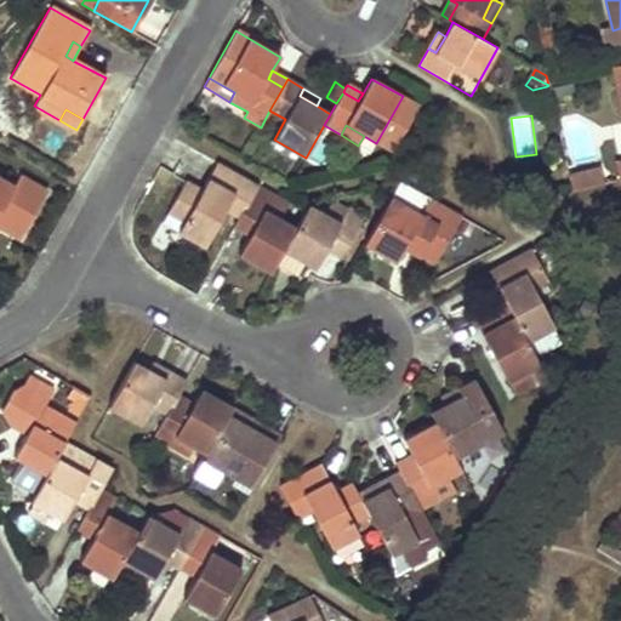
[(234,195),(248,203),(257,186),(217,163),(201,189),(186,181),(167,214),(183,222),(178,232),(205,248),(226,210),(234,195)]
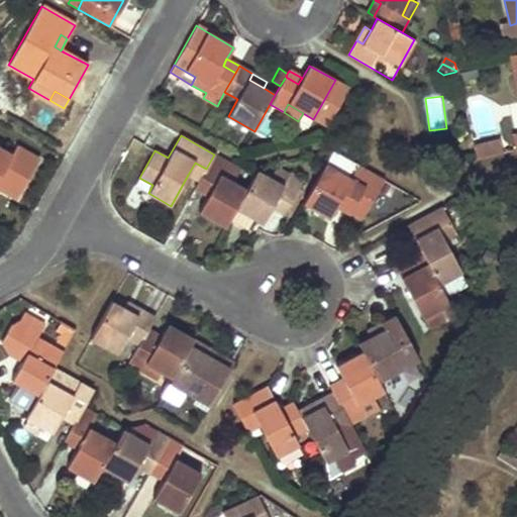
[(500,140),(474,146),(476,158),(503,153),(500,140)]
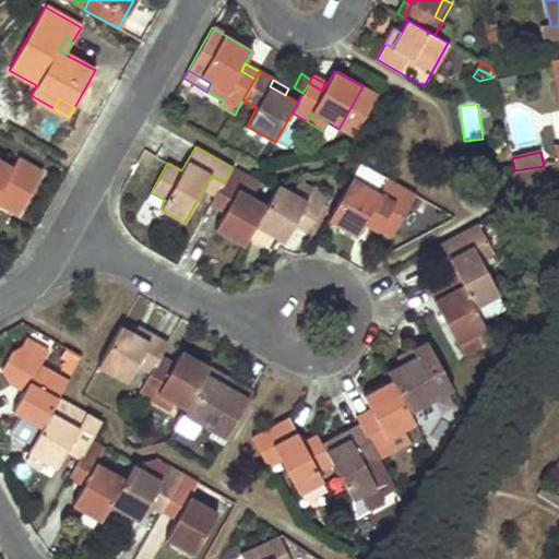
[(18,158),(11,168),(0,162),(0,203),(18,214),(42,173),(18,158)]
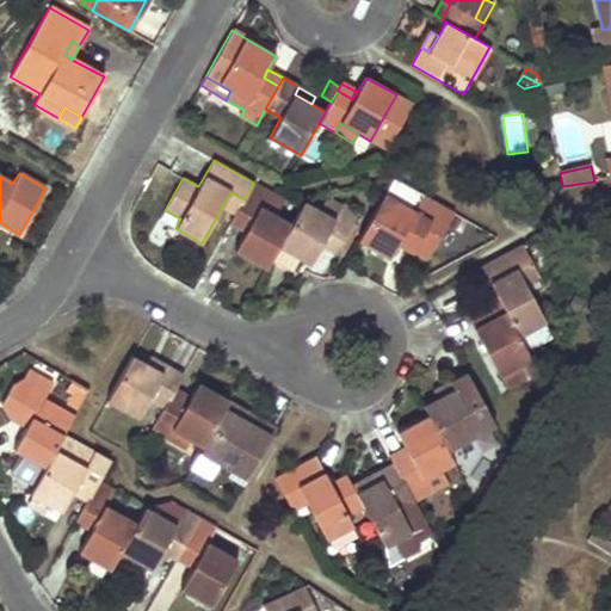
[(244,199),(235,215),(234,216),(250,224),(245,232),(234,251),(266,269),(278,247),(291,224),(273,215),(283,199),(253,183),(244,199)]
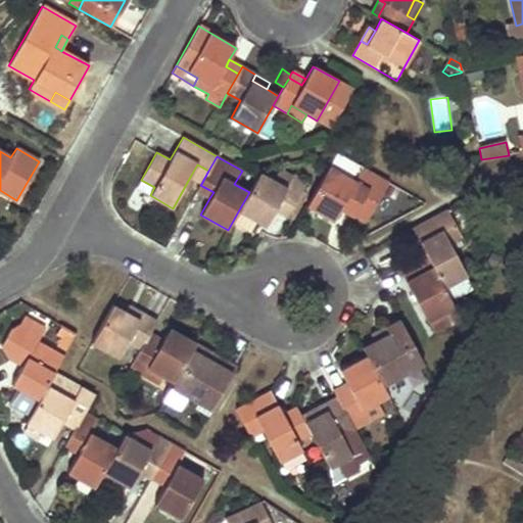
[(197,164),(190,177),(201,184),(208,171),(197,164)]
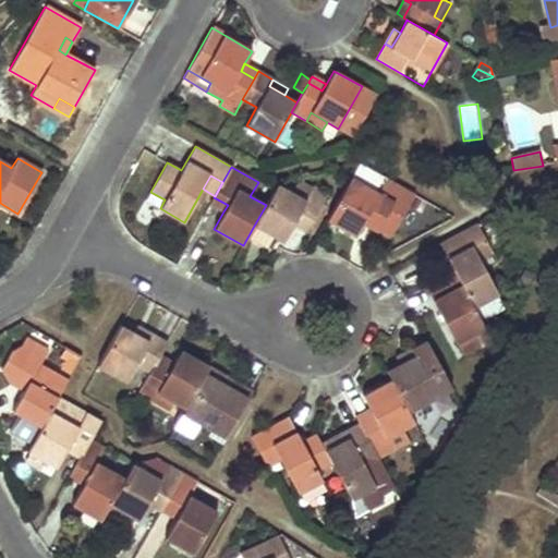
[(351,178),(327,220),(355,235),(362,222),(371,209),(398,225),(415,194),(387,179),(378,193),(351,178)]
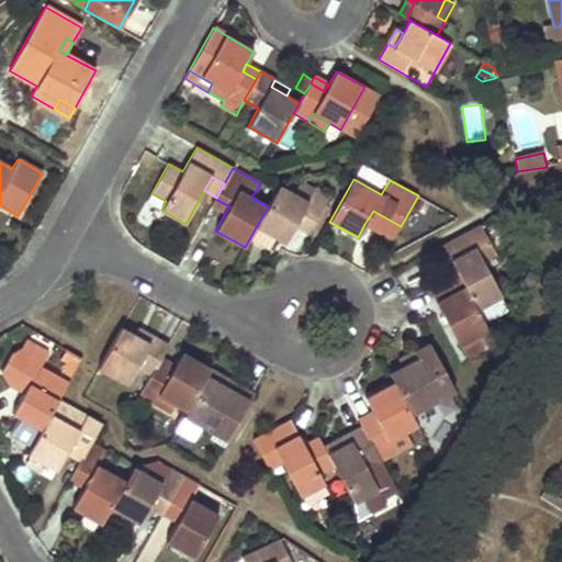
[(268,206),(256,227),(284,243),(294,225),(310,234),(330,195),(315,188),(314,190),(301,183),(294,194),(279,186),(276,192),(268,206)]
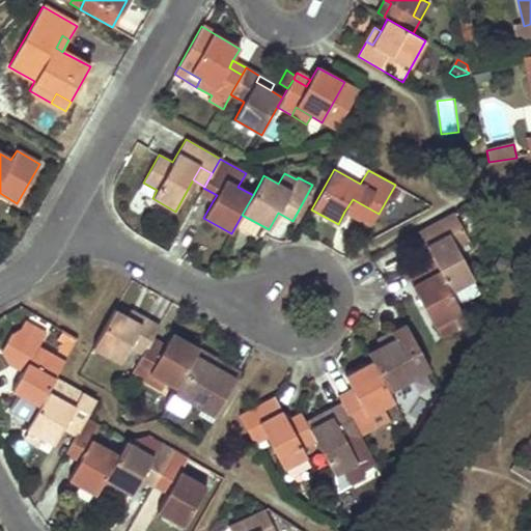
[(203,188),(200,194),(213,201),(217,195),(203,188)]
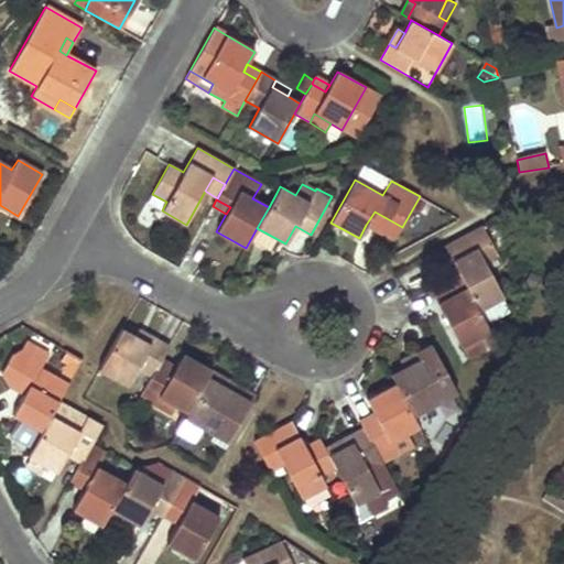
[(402,227),(375,212),(366,225),(394,241),(402,227)]
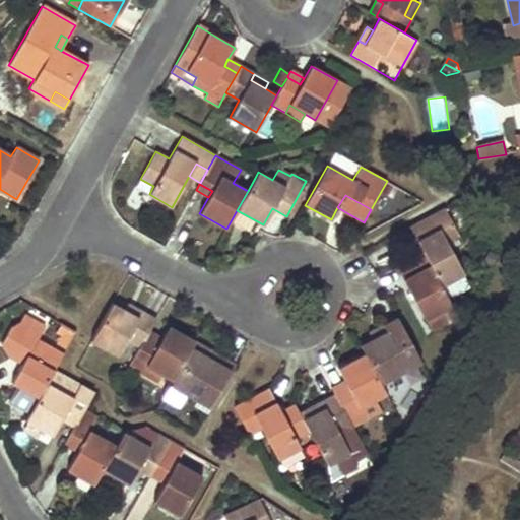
[(445,208),(409,228),(417,242),(421,251),(441,285),(464,273),(450,247),(448,243),(459,237),(445,208)]
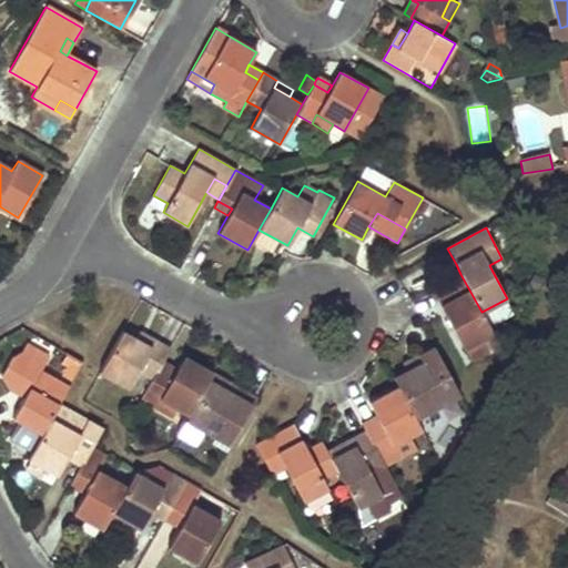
[(501,259),(489,265),(492,270),(505,263),(501,259)]
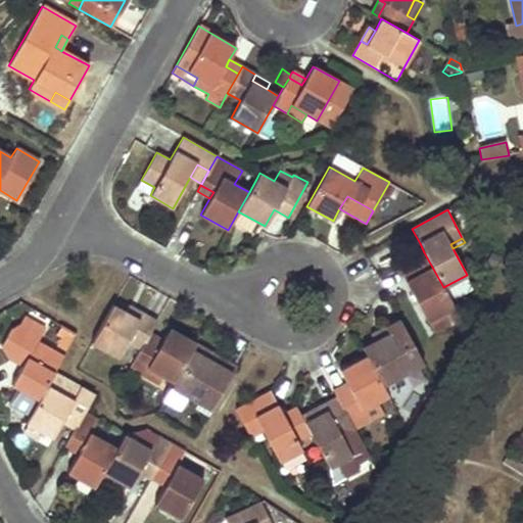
[(424,252),(420,243),(412,247),(417,256),(424,252)]
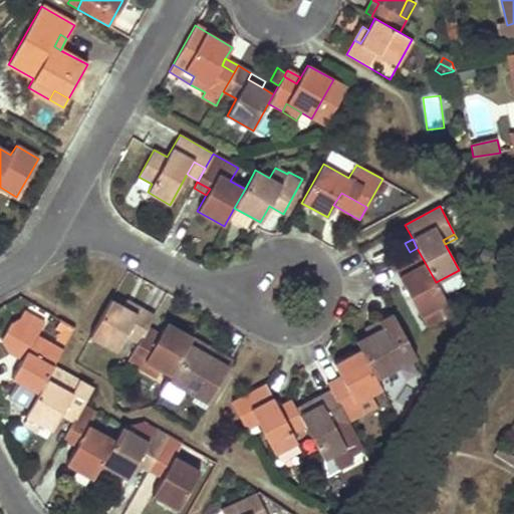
[(436,282),(417,248),(410,252),(391,262),(419,315),(420,315),(446,301),(442,293),(436,282)]
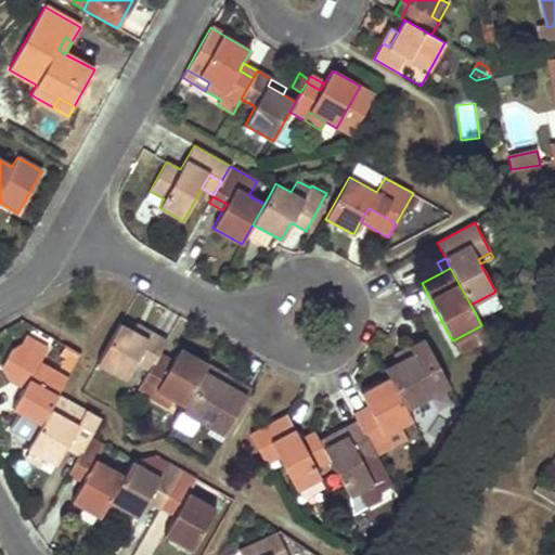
[(470,305),(477,317),(502,305),(495,292),(470,305)]
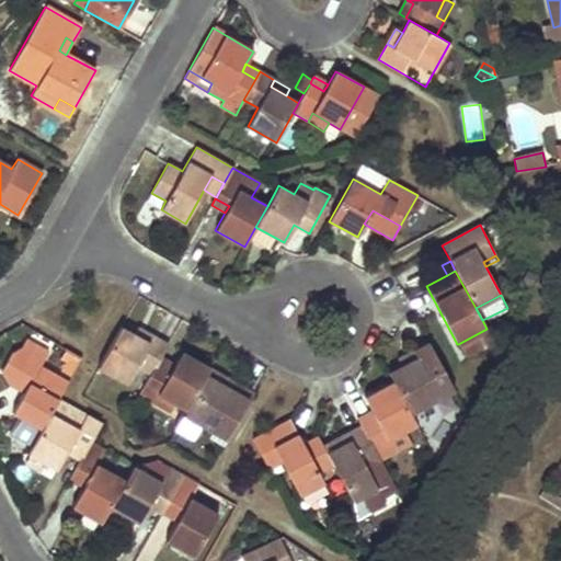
[(161,354),(167,344),(153,335),(149,343),(134,334),(121,328),(99,367),(127,384),(136,367),(150,375),(156,364),(161,354)]
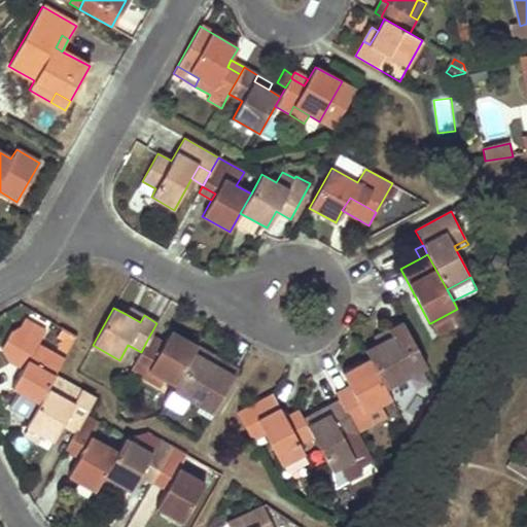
[(144,315),(129,308),(126,314),(140,322),(144,315)]
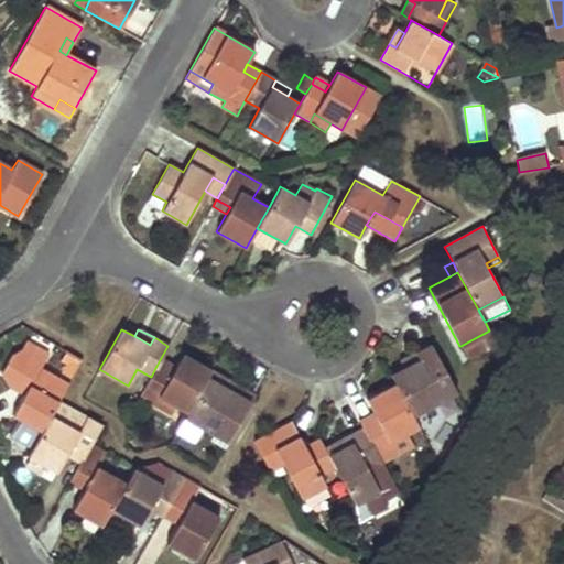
[(497,344),(489,331),(461,346),(468,359),(497,344)]
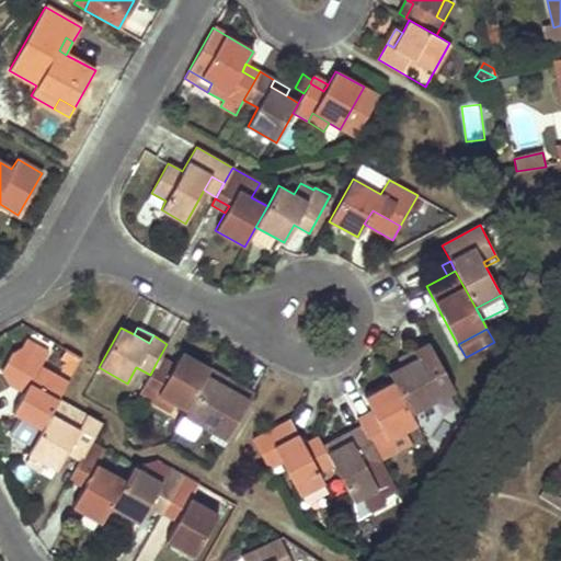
[(401,366),(388,373),(393,381),(410,414),(439,398),(430,381),(445,373),(428,342),(413,351),(416,357),(401,366)]
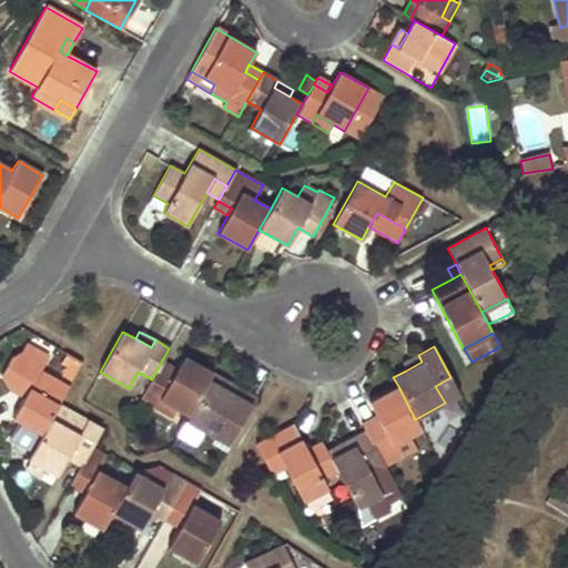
[(12,418),(42,435),(50,418),(59,404),(69,386),(41,371),(49,356),(33,347),(13,384),(28,392),(23,398),(12,418)]
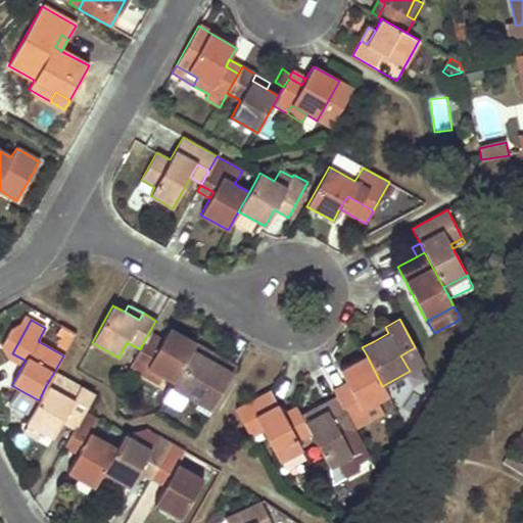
[(53,320),(44,338),(64,348),(74,330),(53,320)]
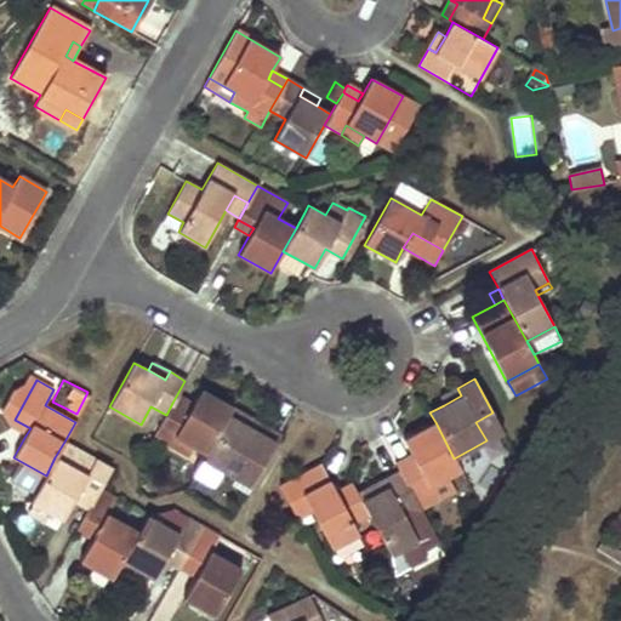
[(461,396),(457,388),(440,397),(444,405),(461,396)]
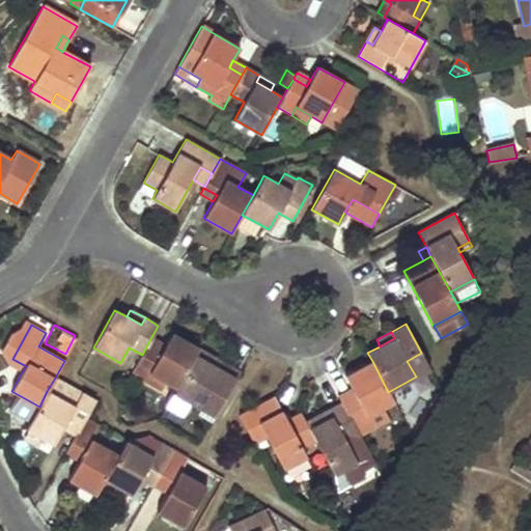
[(165,383),(176,389),(198,348),(171,333),(166,343),(161,352),(147,344),(142,355),(132,373),(145,381),(149,373),(165,383)]
